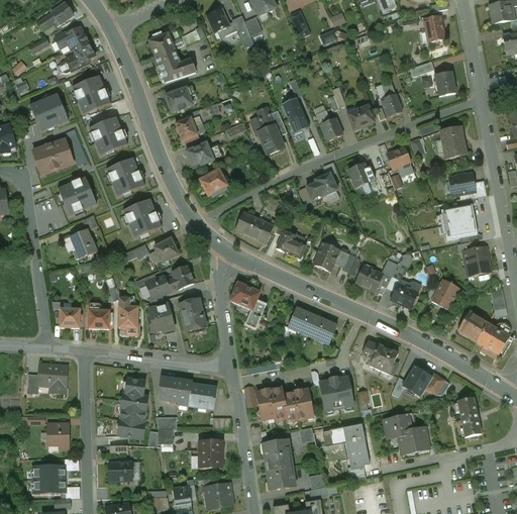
[(250,0),(257,15),(259,15),(267,12),(276,7),(273,0),(250,0)]
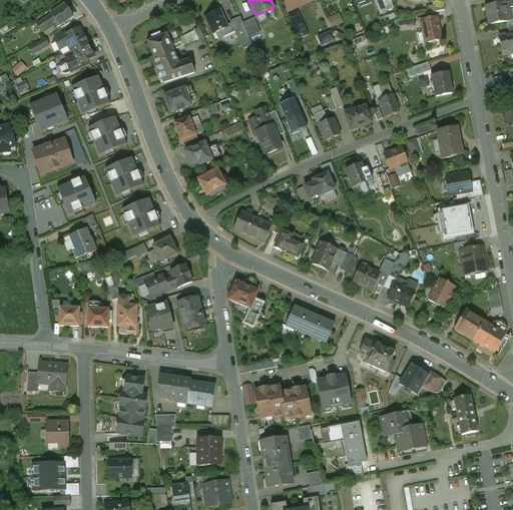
[(377,0),(381,10),(394,5),(392,0),(377,0)]
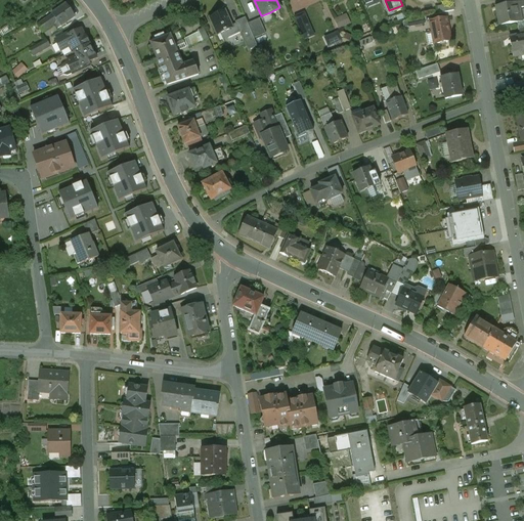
[(514,0),(496,4),(499,23),(522,18),(519,5),(518,0),(514,0)]
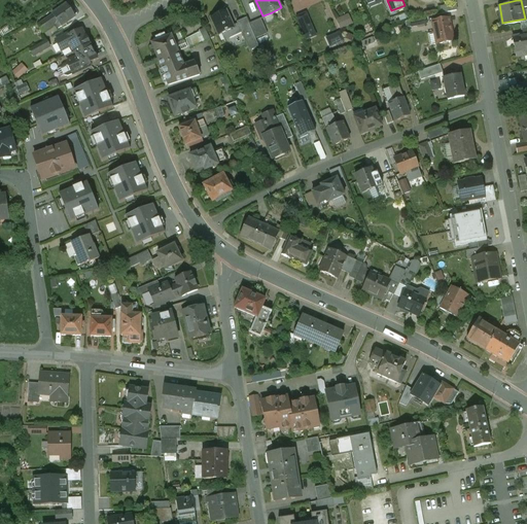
[(66,1),(51,10),(53,11),(61,23),(75,14),(66,1)]
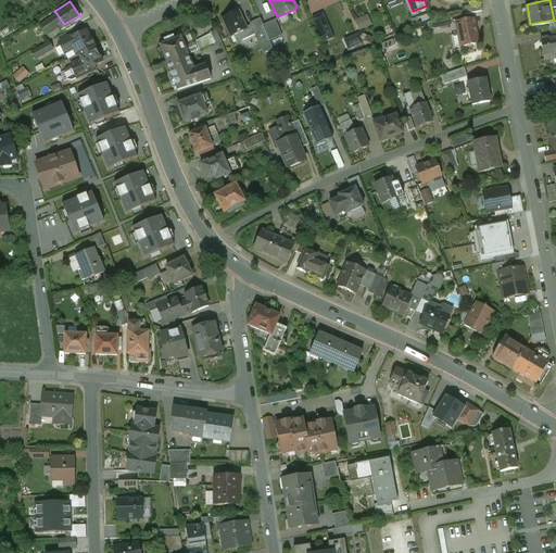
[(231,12),(222,16),(230,35),(238,32),(241,37),(253,32),(254,32),(251,24),(245,26),(238,9),(237,10),(236,8),(231,10),(231,12)]
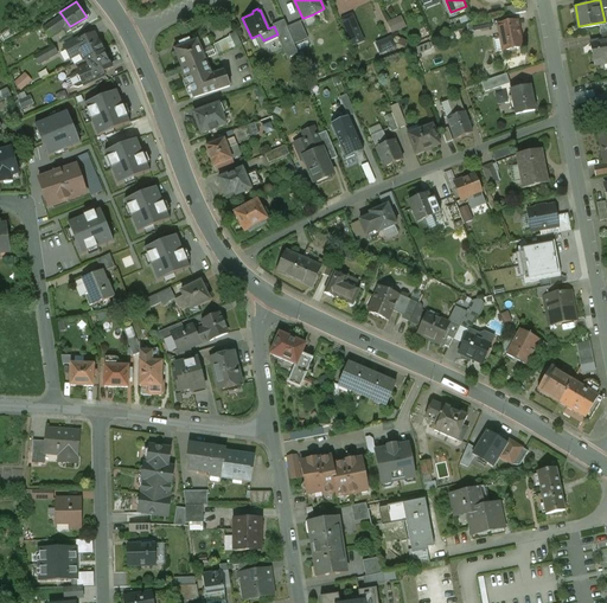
[(391,30),(407,24),(402,12),(388,18),(391,30)]
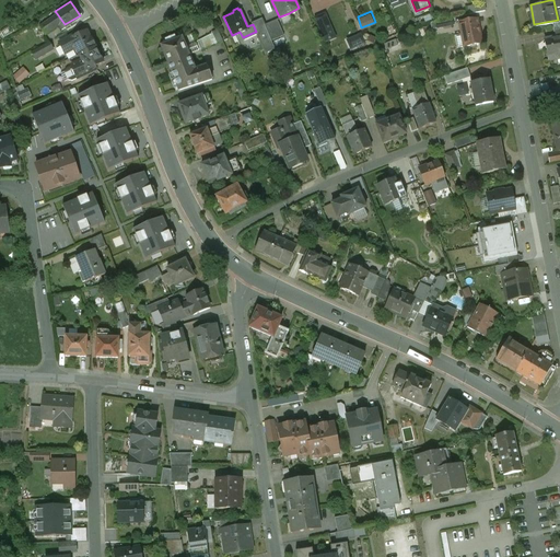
[(65,24),(56,12),(39,23),(45,31),(58,22),(61,26),(65,24)]
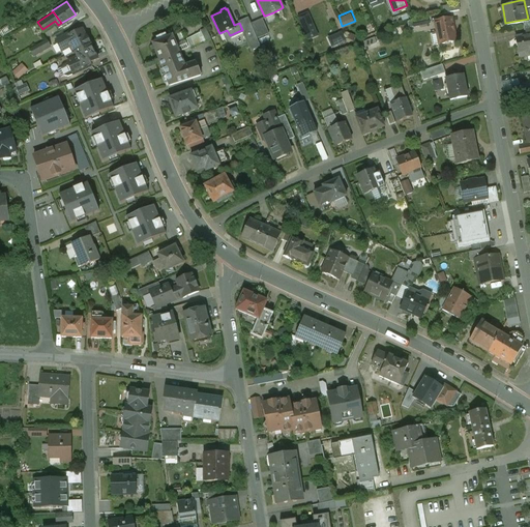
[(304,11),(297,15),(302,27),(310,24),(304,11)]
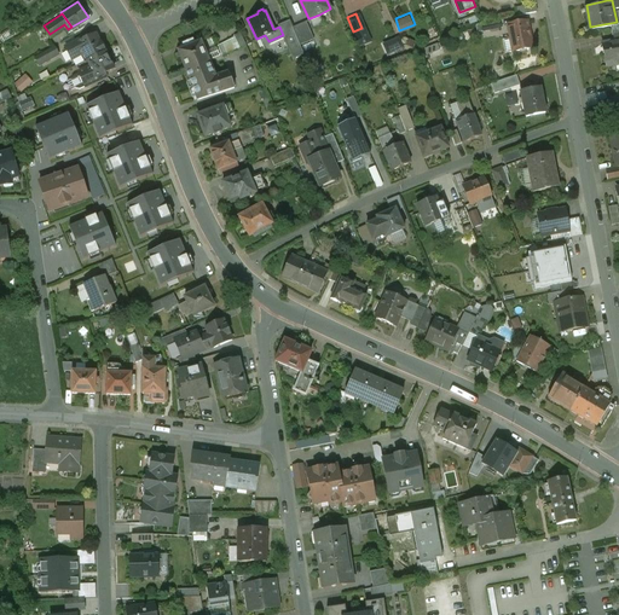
[(319,15),(310,18),(312,25),(322,22),(319,15)]
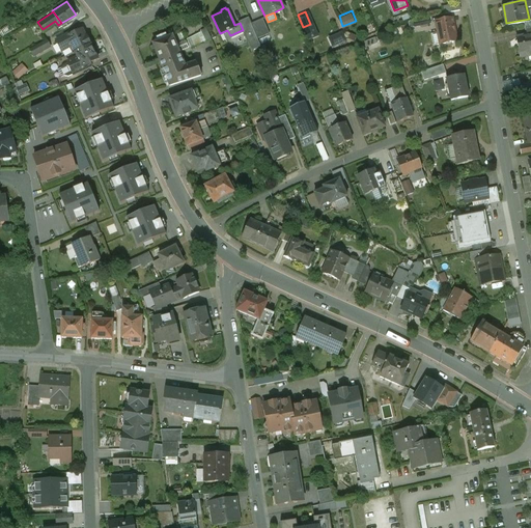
[(428,15),(412,18),(414,25),(429,22),(428,15)]
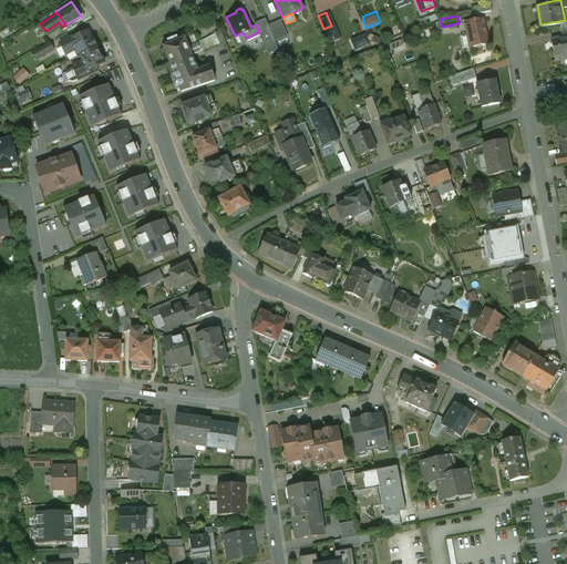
[(254,21),(256,24),(259,32),(258,32),(267,52),(278,48),(275,39),(268,23),(265,17),(254,21)]
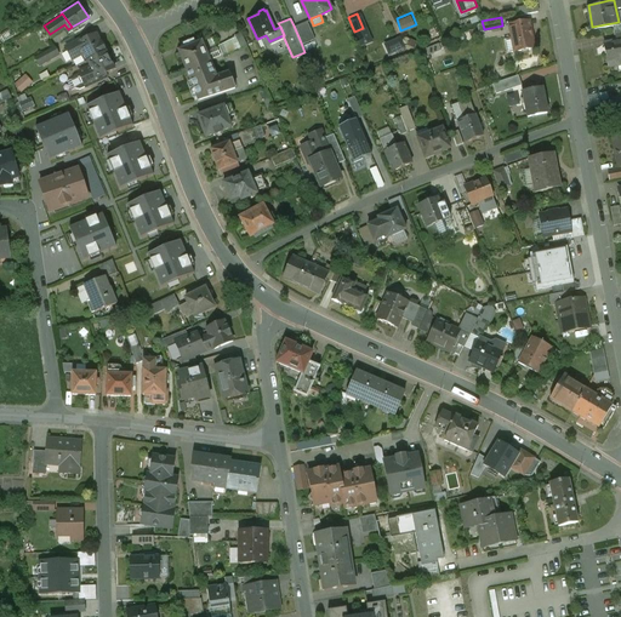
[(529,18),(510,22),(512,35),(513,45),(514,49),(534,45),(529,18)]
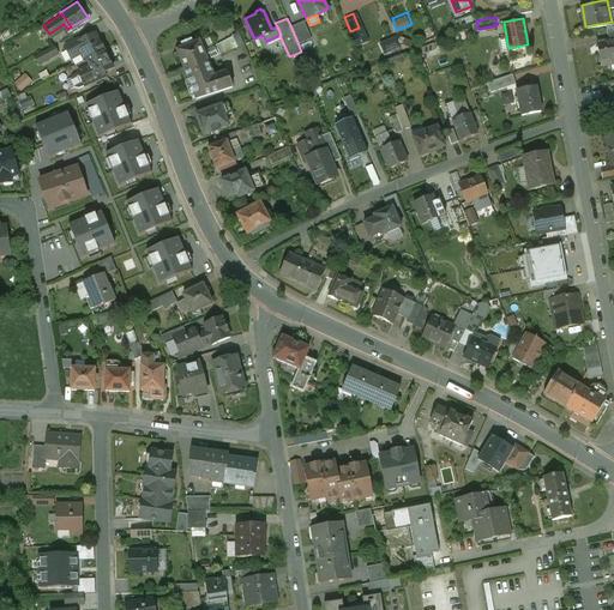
[(304,19),(290,25),(298,42),(311,36),(304,19)]
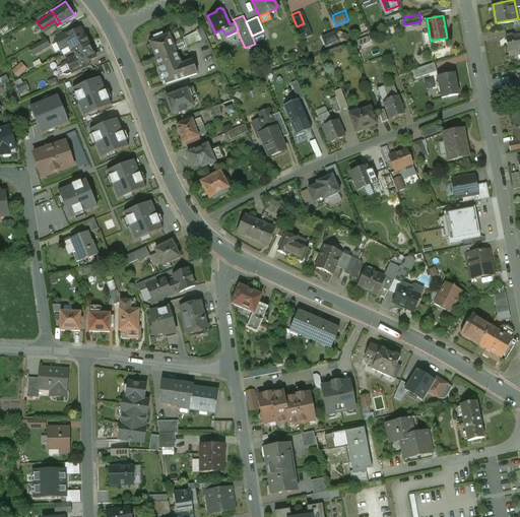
[(202,25),(196,27),(201,39),(207,36),(202,25)]
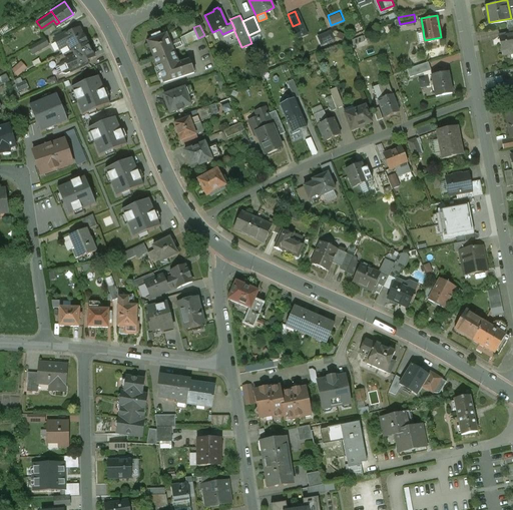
[(83,33),(79,26),(73,29),(71,27),(54,37),(56,40),(54,41),(54,42),(56,47),(58,47),(59,47),(68,42),(71,48),(72,48),(86,40),(87,40),(83,33)]
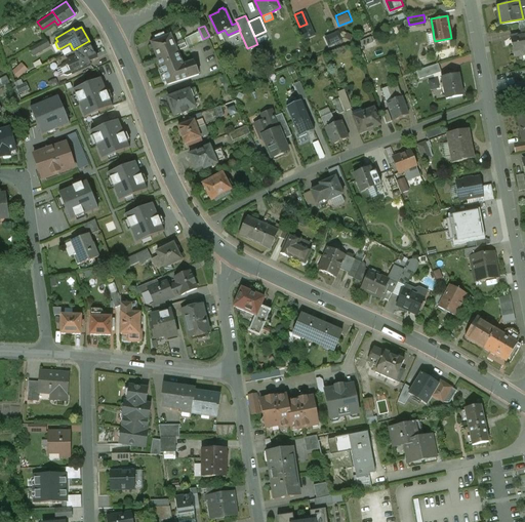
[(172,32),(170,33),(177,49),(187,45),(178,28),(171,30),(172,32)]
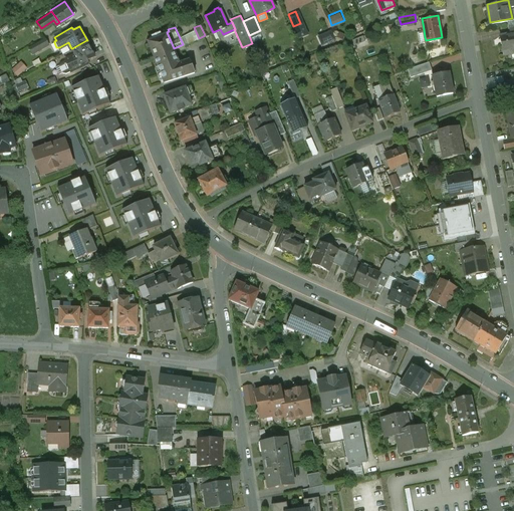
[(318,33),(321,43),(334,38),(330,28),(318,33)]
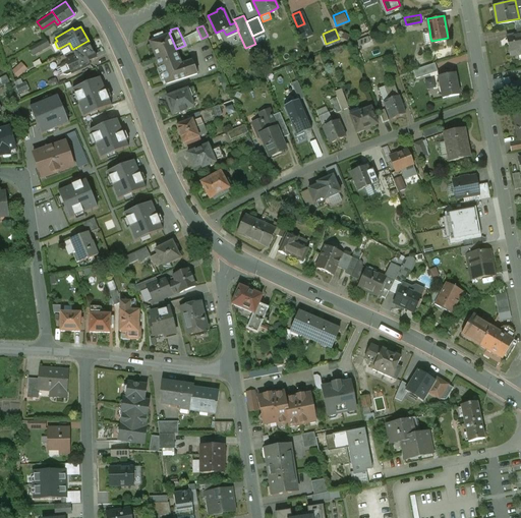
[(520,31),(516,33),(506,35),(510,54),(518,53),(517,50),(520,49),(520,31)]
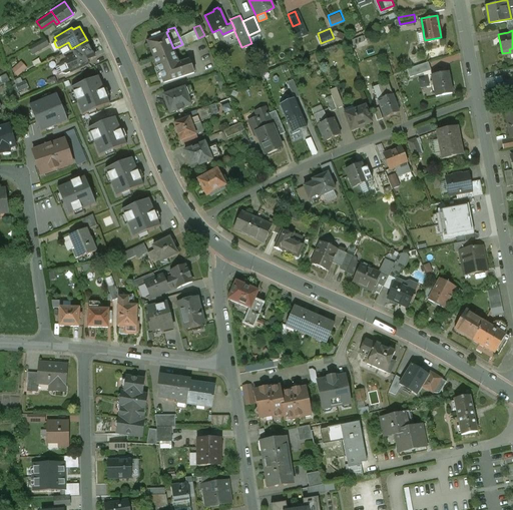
[(147,40),(153,56),(173,48),(166,32),(160,35),(159,31),(150,35),(152,38),(147,40)]
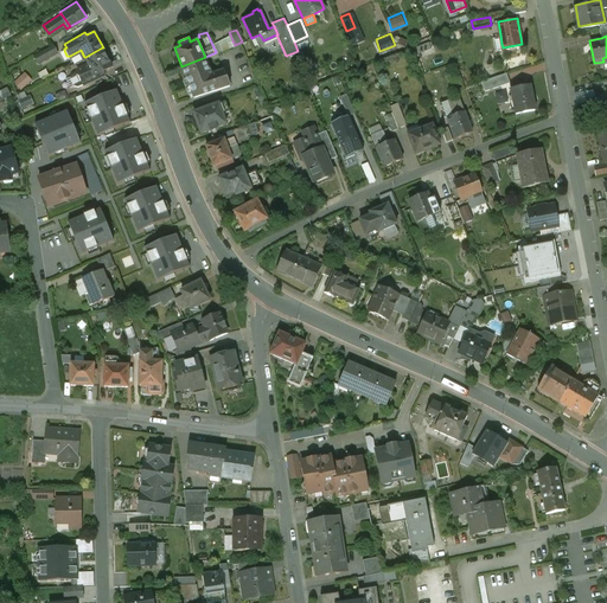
[(52,44),(34,53),(38,61),(57,51),(52,44)]
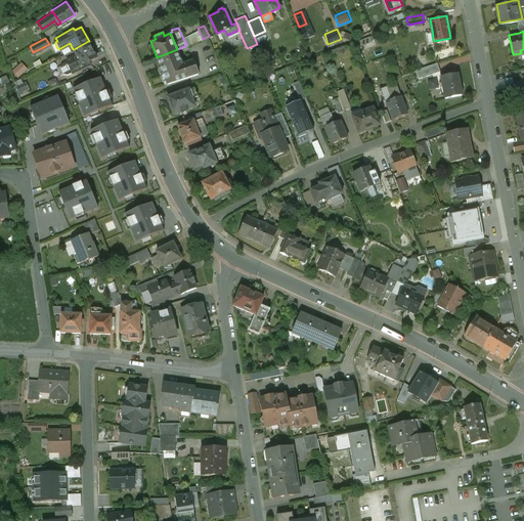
[(74,49),(73,49),(76,54),(67,59),(72,71),(90,62),(89,59),(96,56),(92,49),(93,49),(89,41),(88,42),(88,41),(74,49)]
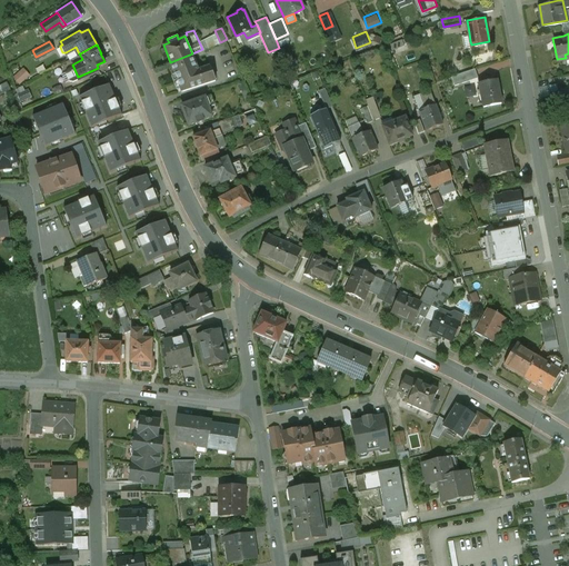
[(192,53),(170,62),(181,89),(216,79),(210,65),(198,69),(196,63),(192,53)]
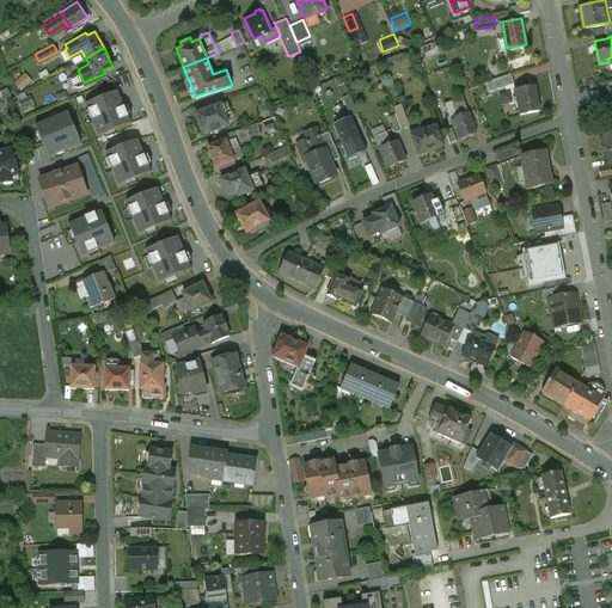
[(25,69),(14,79),(22,87),(32,78),(25,69)]
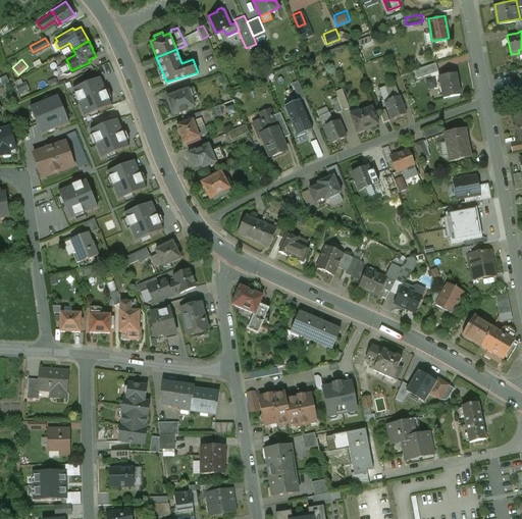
[(435,61),(414,68),(417,76),(438,69),(435,61)]
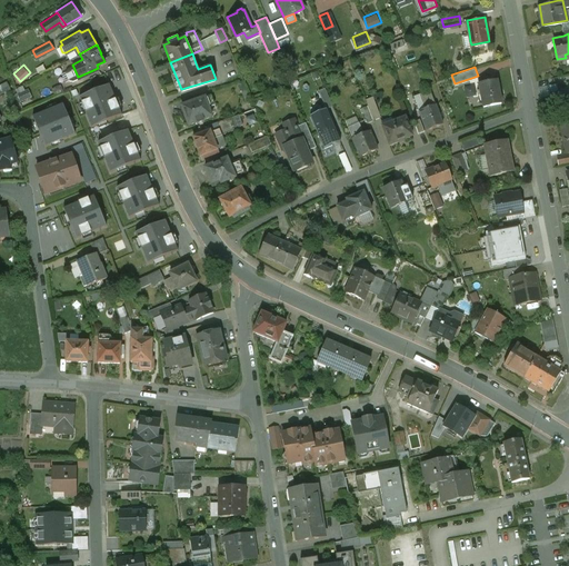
[(7,80),(0,82),(0,91),(10,88),(7,80)]
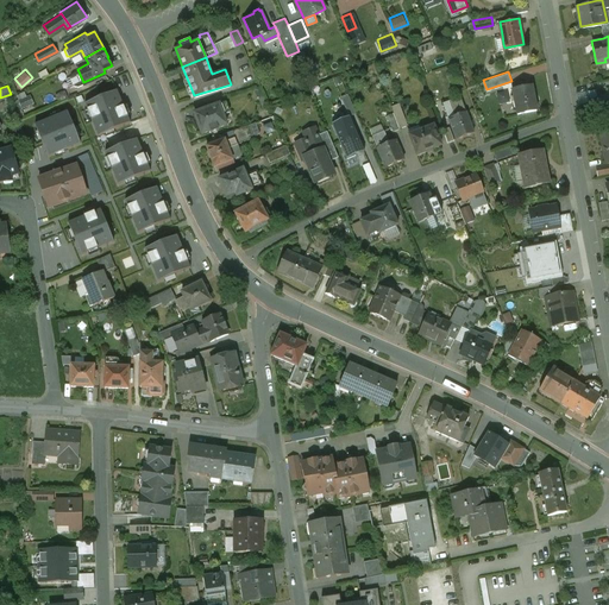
[(532,86),(513,89),(518,113),(537,108),(532,86)]
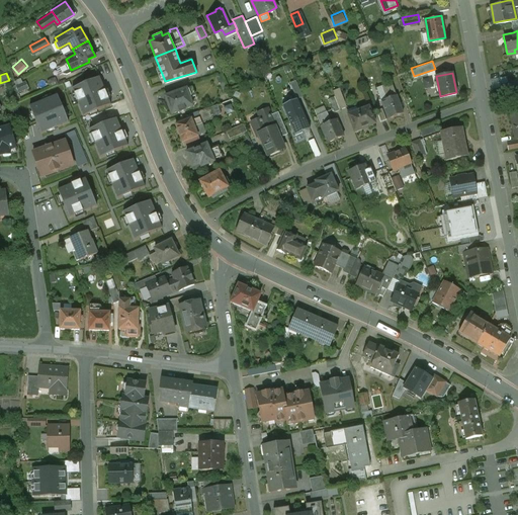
[(111,102),(99,74),(71,86),(83,114),(111,102)]
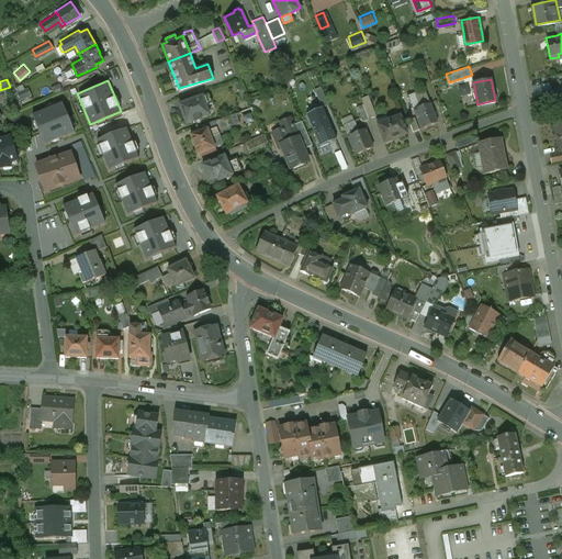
[(461,92),(470,91),(469,82),(460,84),(461,92)]
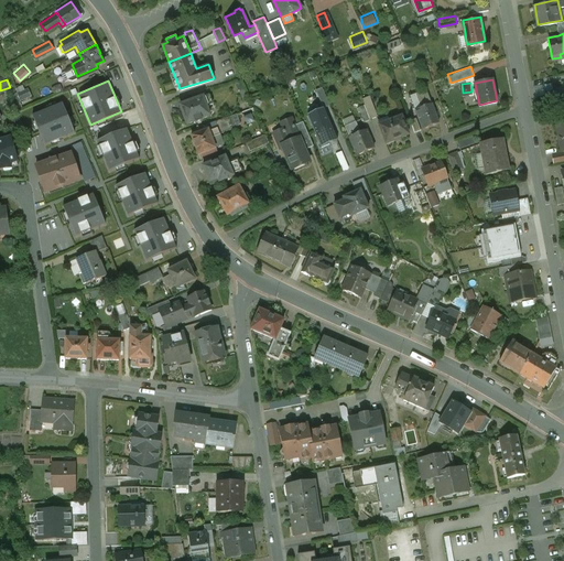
[(22,97),(32,94),(30,87),(20,90),(22,97)]
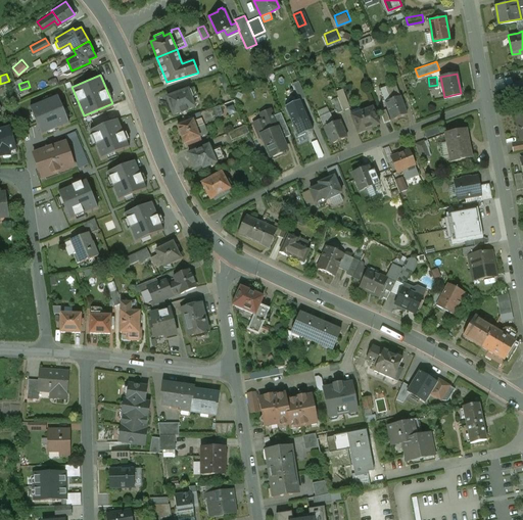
[(390,98),(399,95),(395,82),(385,85),(390,98)]
